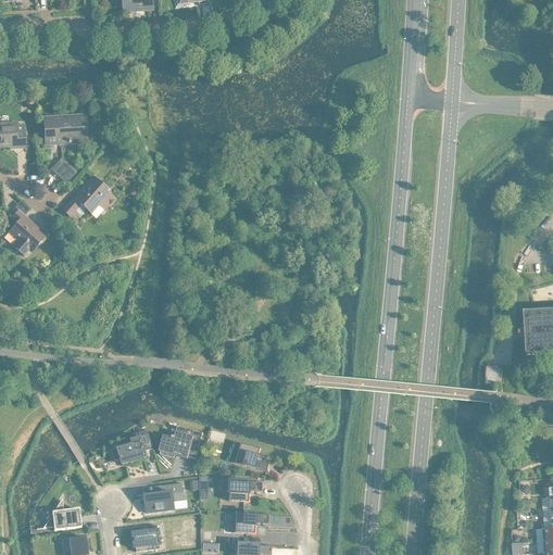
[(122,0),(123,11),(152,9),(151,0),(122,0)]
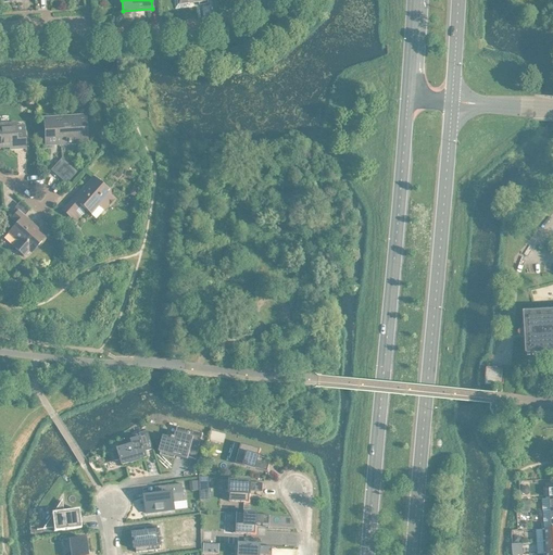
[(70,133),(85,131),(84,117),(68,117),(68,115),(49,116),(49,127),(45,128),(46,142),(70,141),(70,133)]
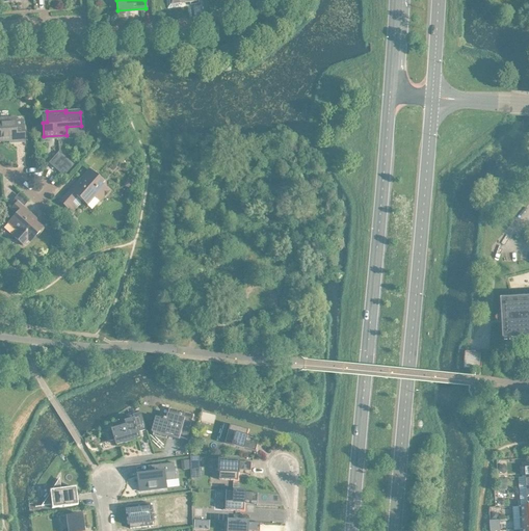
[(0,136),(1,136),(1,139),(15,138),(15,141),(24,140),(22,123),(22,117),(14,117),(14,116),(0,117),(0,118),(0,136)]
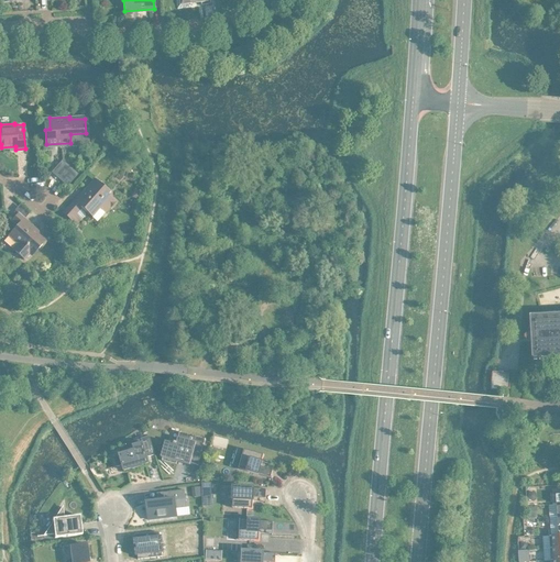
[(61,177),(66,183),(75,173),(69,167),(61,177)]
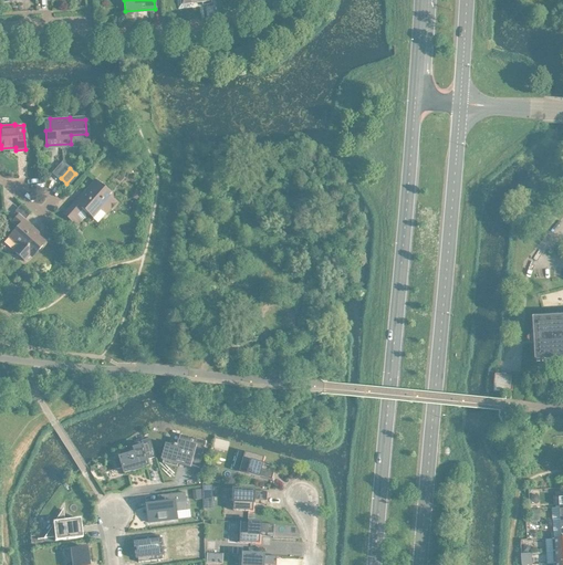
[(69,207),(82,218),(87,212),(91,216),(100,207),(105,212),(115,200),(107,194),(108,190),(95,178),(84,190),(83,190),(69,207)]
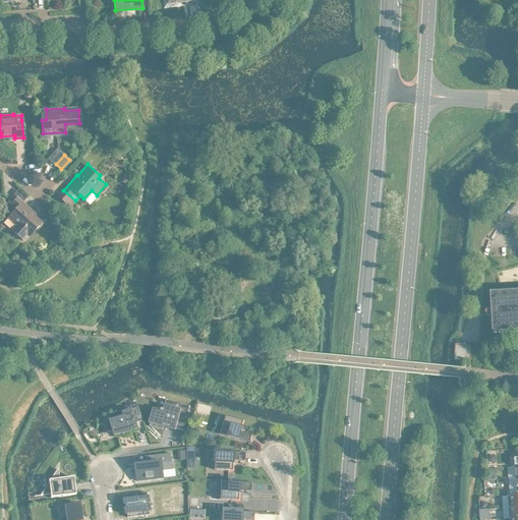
[(127,182),(128,177),(129,174),(124,172),(121,180),(127,182)]
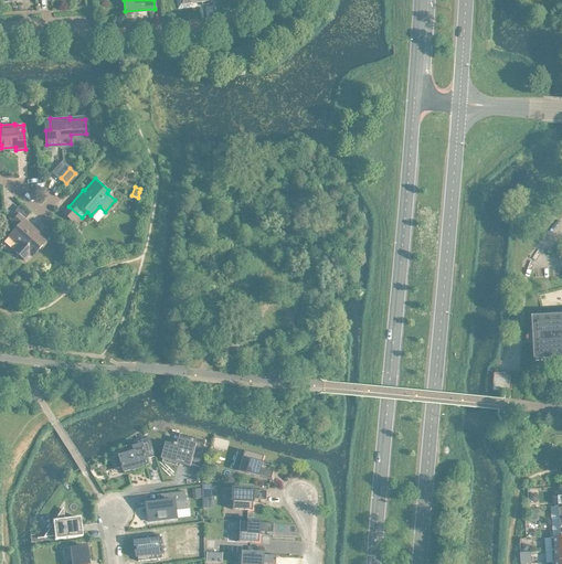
[(33,229),(34,227),(18,212),(11,220),(17,224),(8,234),(18,243),(12,249),(13,248),(23,257),(22,258),(23,258),(30,251),(33,253),(45,240),(33,229)]
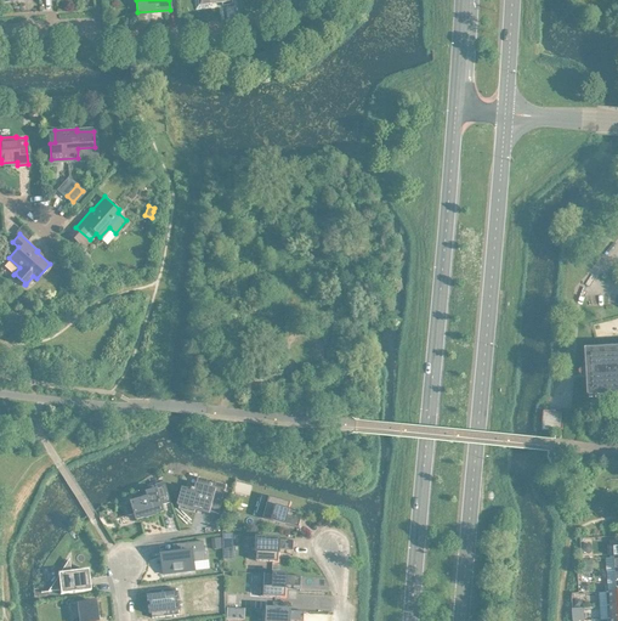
[(617,346),(584,349),(584,354),(587,395),(617,393),(617,346)]
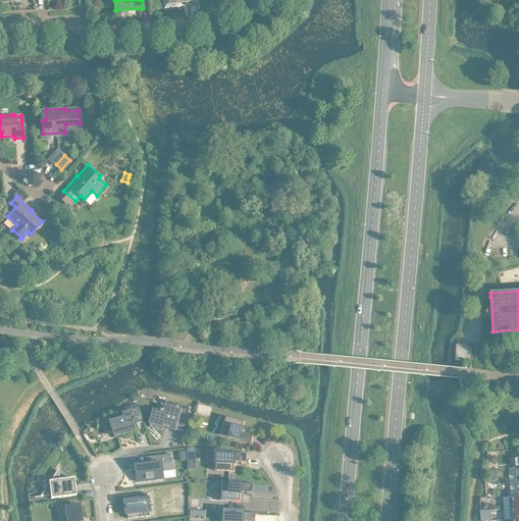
[(456,345),(454,358),(467,360),(469,360),(470,346),(456,345)]
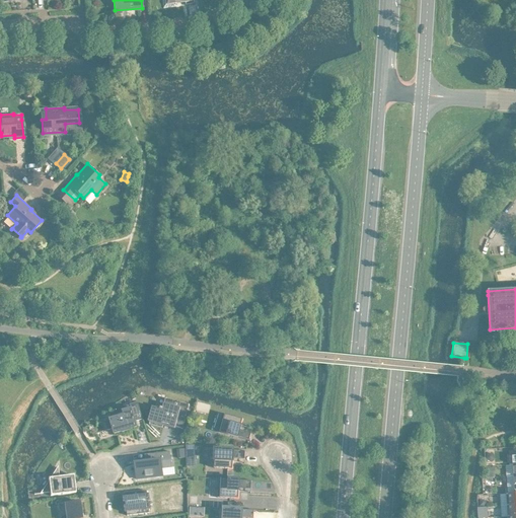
[(164,396),(161,407),(159,405),(159,408),(151,405),(147,420),(149,421),(148,423),(161,427),(162,424),(174,428),(174,426),(181,428),(189,403),(164,396)]
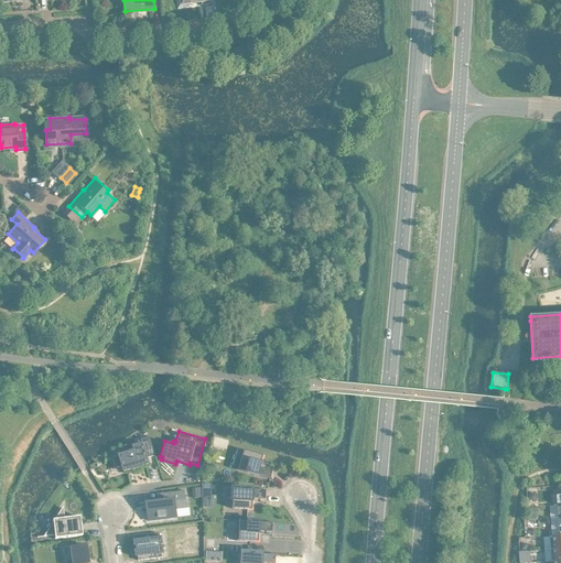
[(214,434),(212,443),(219,444),(222,436),(214,434)]
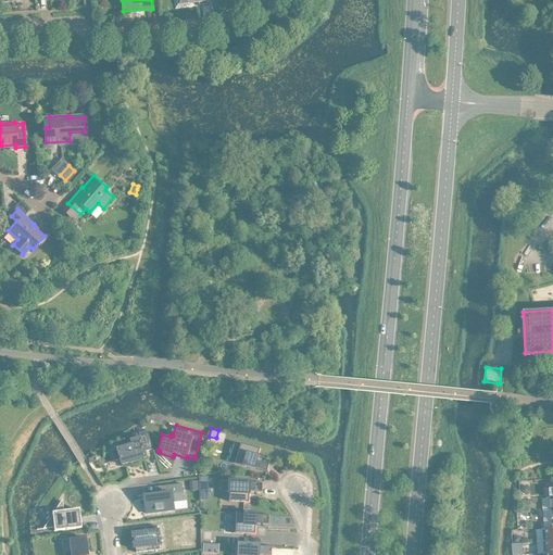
[(138,431),(139,436),(130,439),(132,443),(116,448),(117,449),(112,450),(114,458),(120,457),(122,463),(129,461),(129,462),(138,459),(138,458),(146,456),(143,450),(152,448),(147,429),(138,431)]
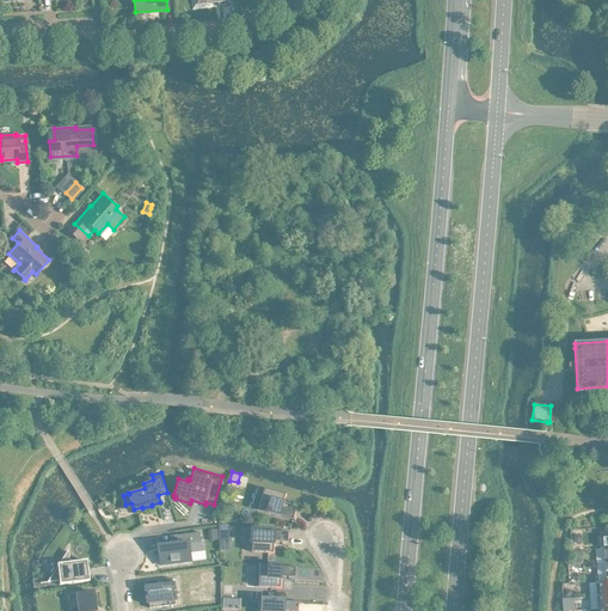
[(294,518),(293,517),(295,508),(282,505),(286,493),(262,487),(256,507),(294,518)]
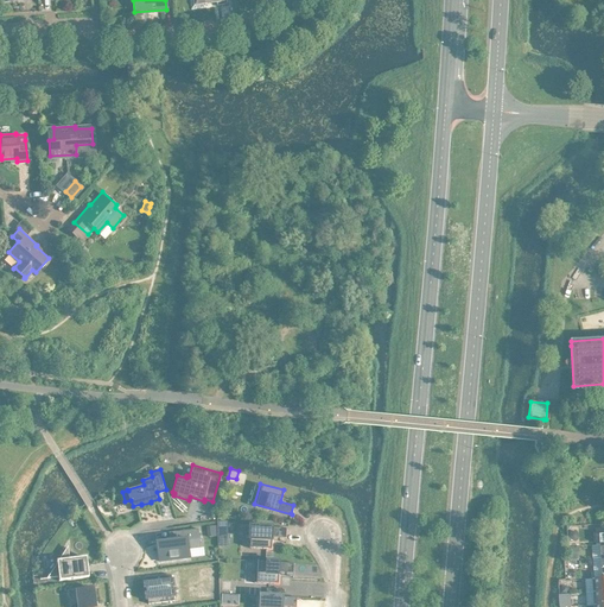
[(216,525),(207,525),(207,536),(216,535),(216,525)]
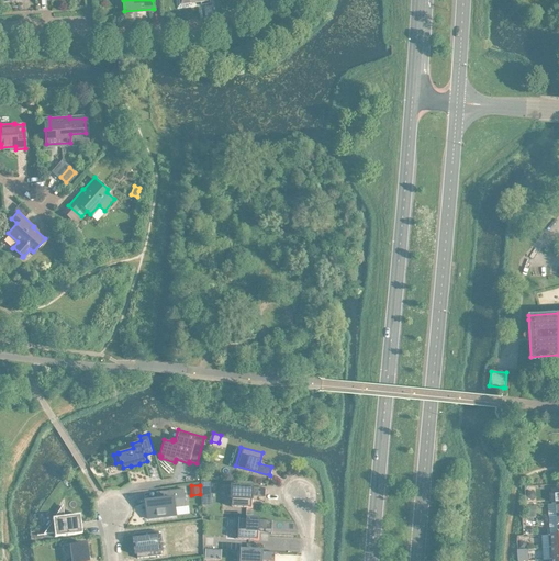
[(228,498),(231,498),(231,505),(250,506),(252,495),(264,495),(265,486),(230,485),(228,498)]
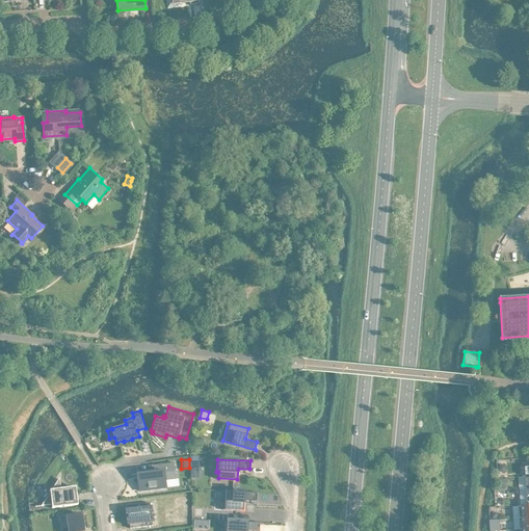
[(176,478),(174,461),(152,463),(153,471),(149,472),(137,473),(139,489),(166,486),(165,479),(176,478)]
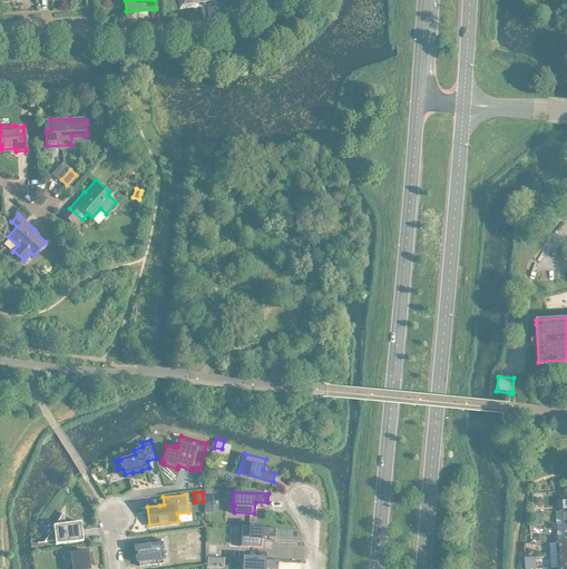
[(541,510),(530,511),(530,523),(543,522),(541,510)]
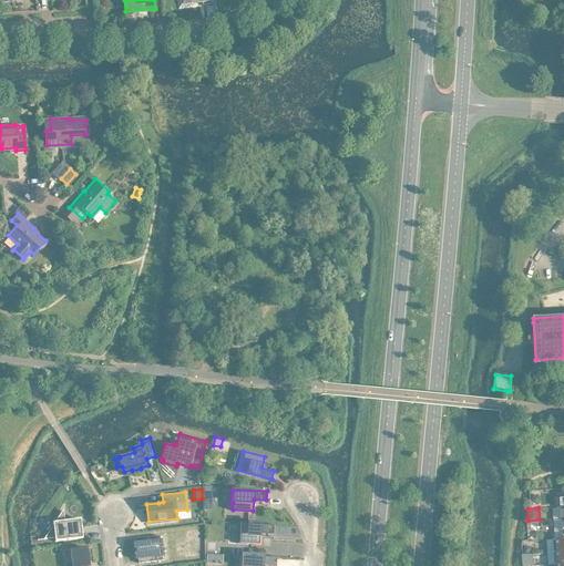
[(54,521),(52,521),(52,524),(43,536),(37,537),(37,538),(53,536),(54,539),(82,536),(80,517),(63,520),(62,508),(54,521)]
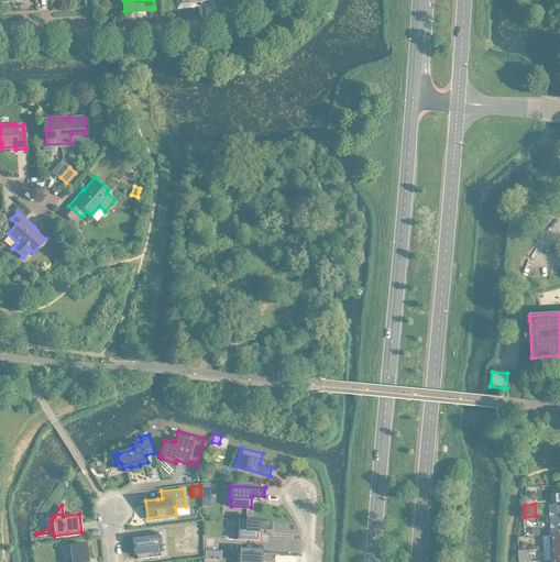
[(235,538),(257,539),(259,528),(271,528),(272,520),(273,520),(237,518),(235,538)]
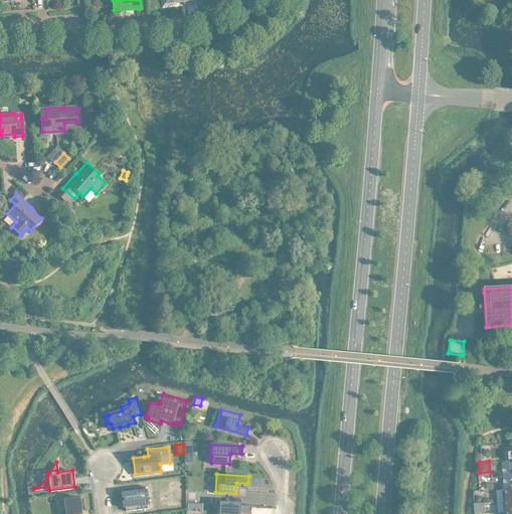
[(122,501),(123,507),(125,507),(125,510),(147,507),(147,504),(149,504),(148,498),(146,498),(146,495),(148,495),(147,489),(145,489),(145,485),(123,488),(123,492),(121,492),(122,498),(124,498),(124,501),(122,501)]
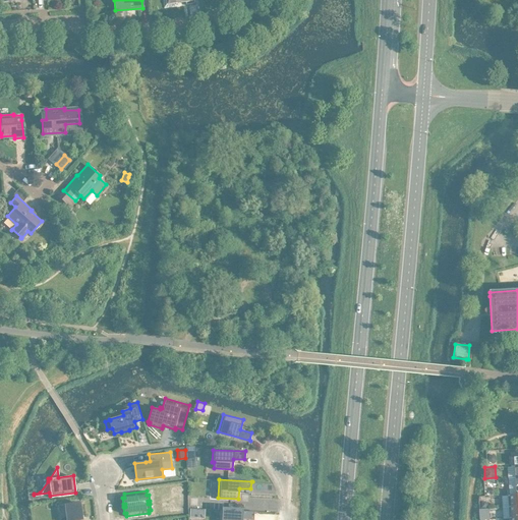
[(509,495),(510,506),(517,505),(517,495),(516,495),(509,495)]
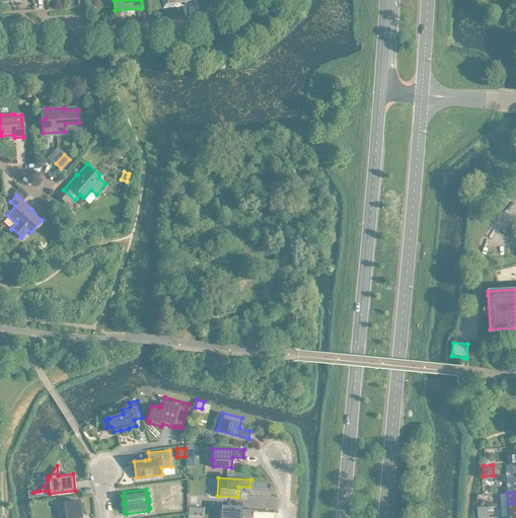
[(80,513),(82,512),(80,500),(64,502),(65,517),(80,517),(80,513)]
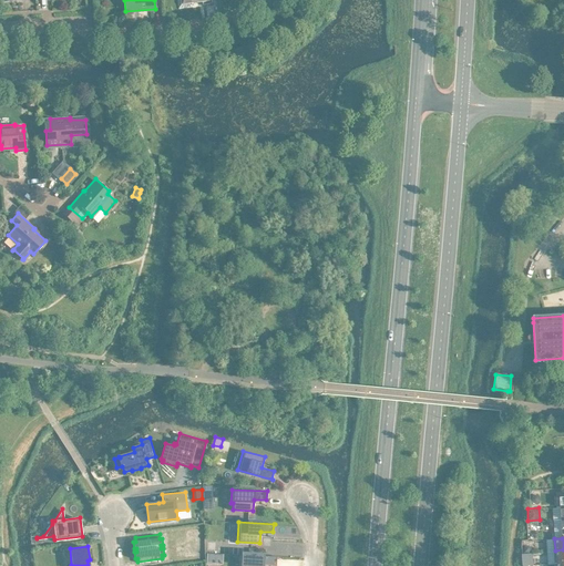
[(532,553),(522,553),(522,565),(532,564),(532,553)]
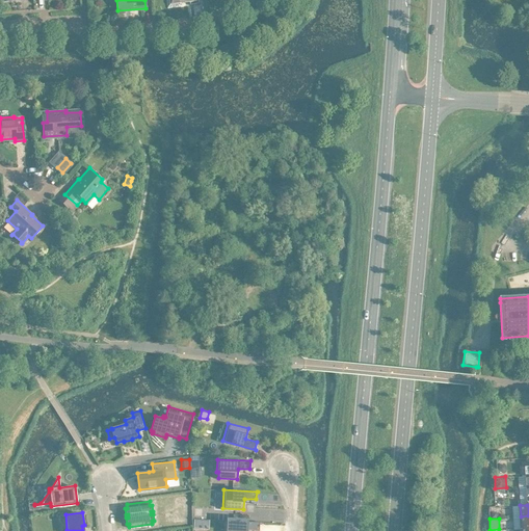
[(229,520),(228,530),(247,530),(247,529),(259,530),(260,522),(229,520)]
